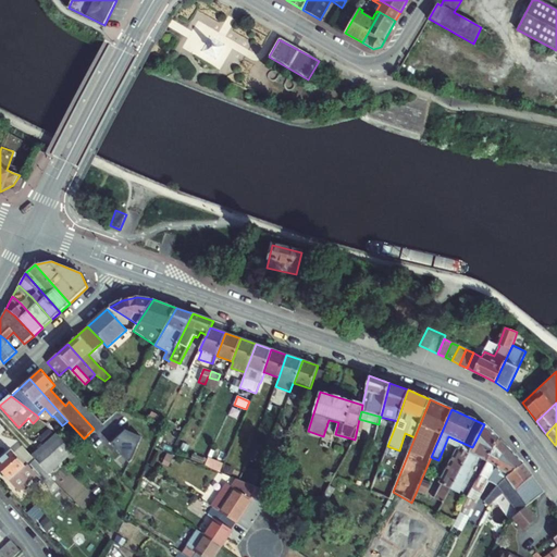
[(487,461),(498,438),(484,424),(450,489),(459,494),(479,456),(487,461)]
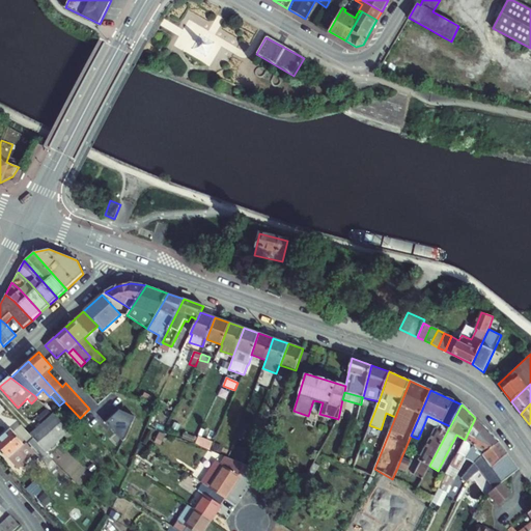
[(55,414),(48,408),(36,417),(43,424),(55,414)]
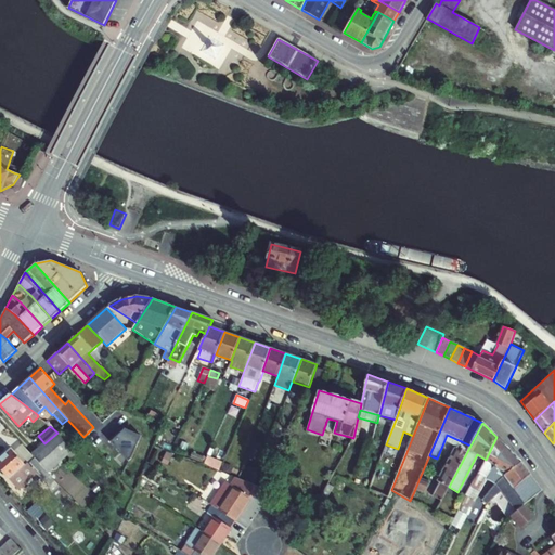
[(123,428),(110,441),(129,463),(131,460),(142,437),(123,428)]
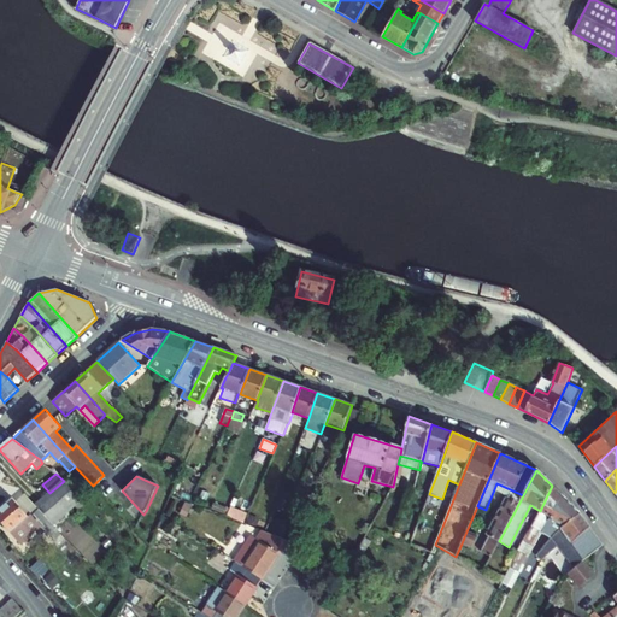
[(39,509),(53,526),(81,500),(64,481),(50,493),(35,506),(39,509)]
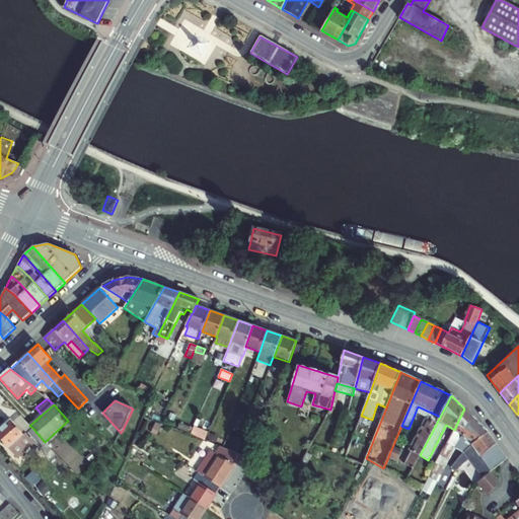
[(418,406),(416,412),(428,419),(437,423),(440,417),(418,406)]
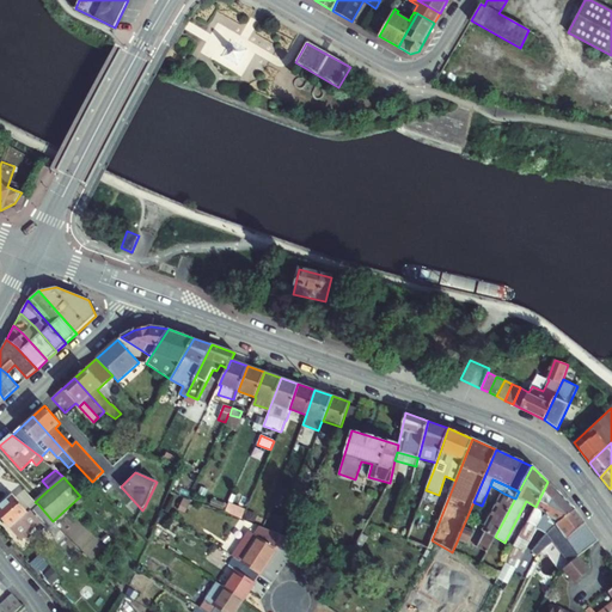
[(558,493),(548,482),(536,507),(506,562),(516,568),(530,542),(558,493)]
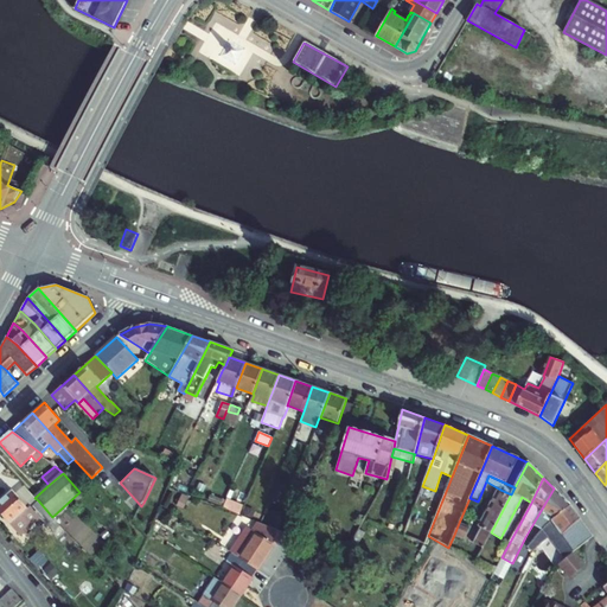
[(24,485),(14,493),(27,508),(30,505),(31,506),(38,500),(34,498),(24,485)]
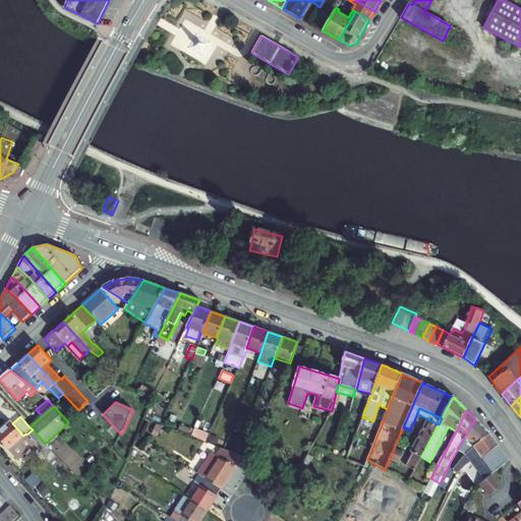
[(475,419),(451,461),(457,464),(459,462),(470,449),(489,433),(475,419)]
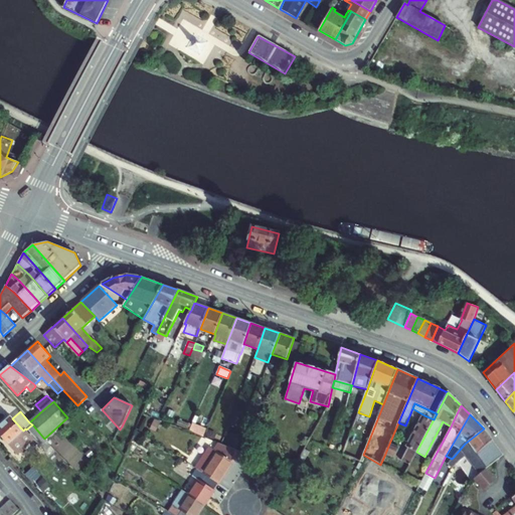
[(44,439),(32,424),(26,430),(25,428),(23,431),(12,418),(10,415),(0,424),(0,435),(17,455),(34,440),(45,452),(51,447),(45,441),(44,439)]
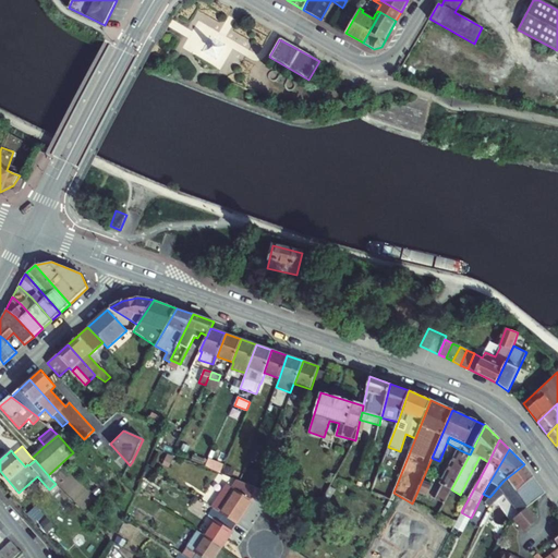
[(451,489),(470,455),(460,450),(457,451),(440,484),(443,485),(436,499),(445,504),(451,489)]
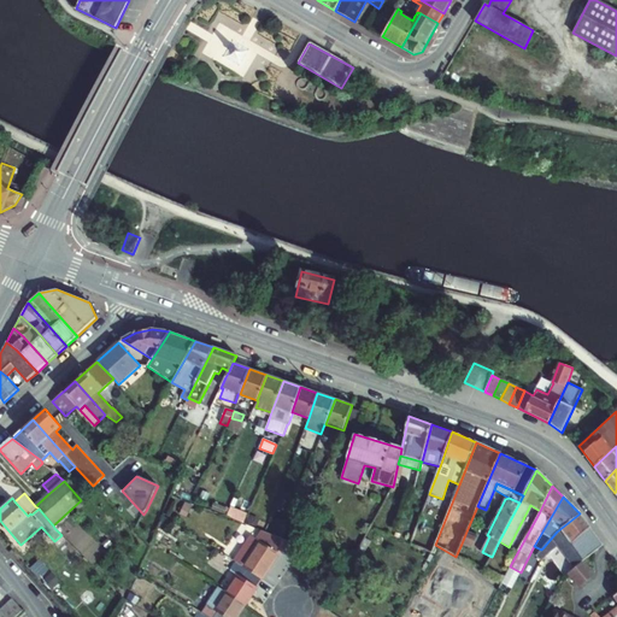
[(248,513),(230,506),(227,516),(244,523),(248,513)]
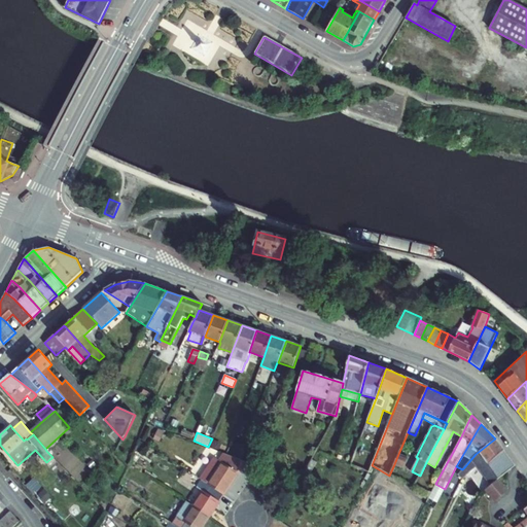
[(515,465),(495,438),(476,454),(464,467),(468,472),(477,465),(490,485),(498,479),(515,465)]
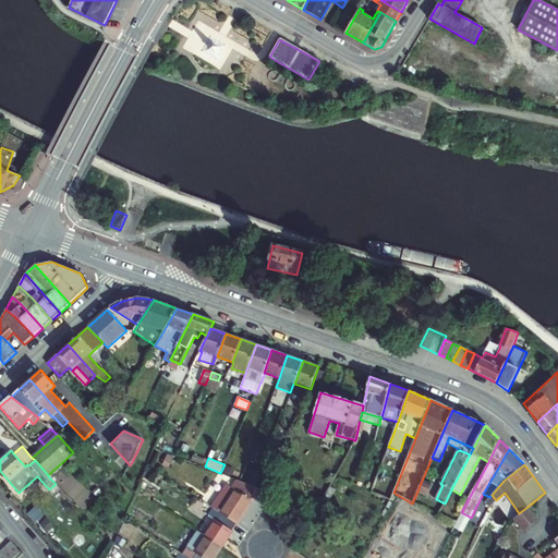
[(148,465),(144,477),(149,481),(156,471),(148,465)]
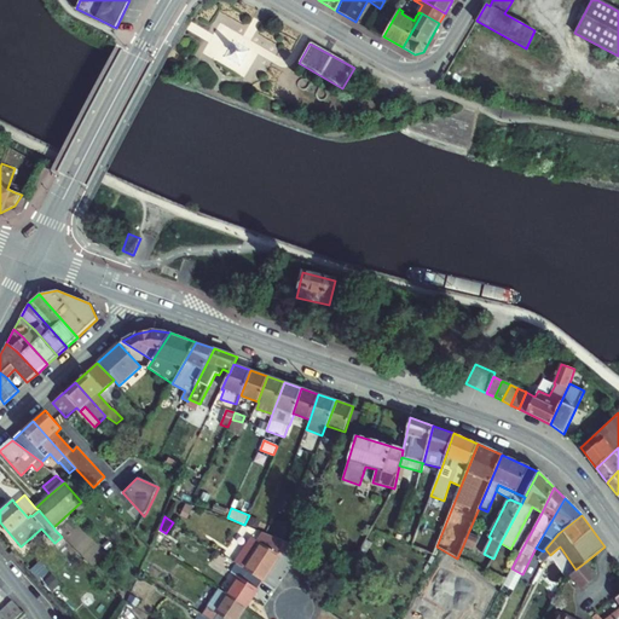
[(235,563),(236,563),(262,582),(281,555),(282,556),(290,544),(262,532),(256,541),(252,537),(235,563)]
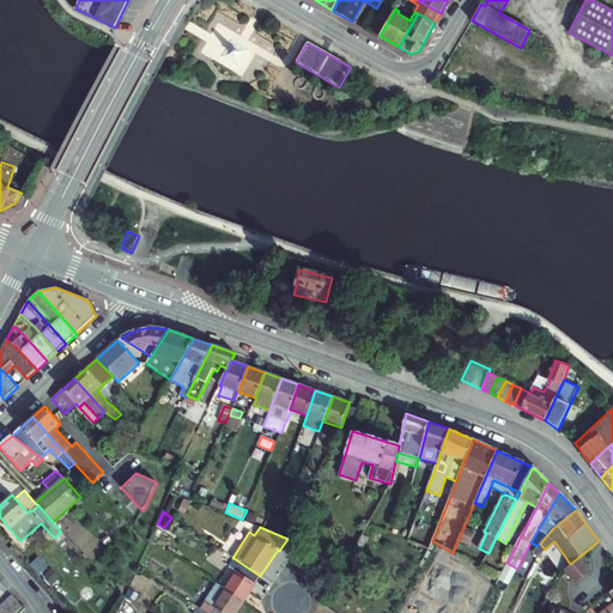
[(463,542),(469,545),(474,533),(463,528),(459,540),(463,542)]
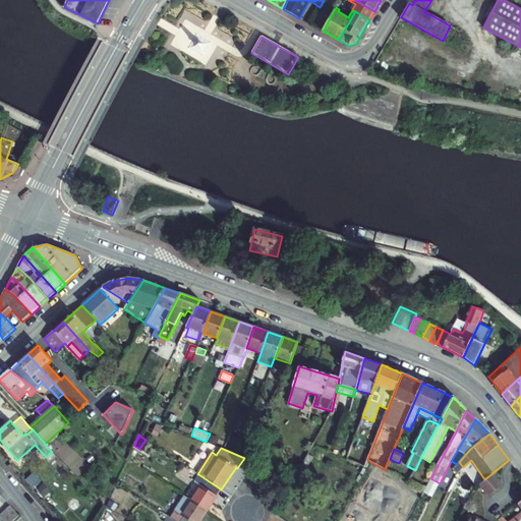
[(390,459),(385,470),(390,472),(394,461),(390,459)]
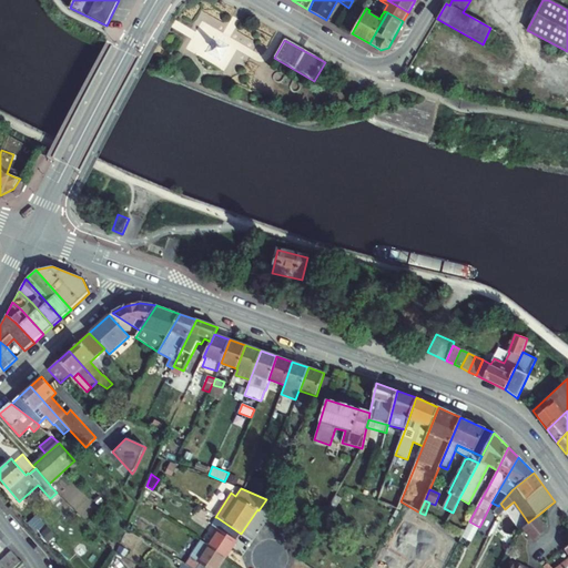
[(423,523),(399,510),(392,526),(415,538),(423,523)]
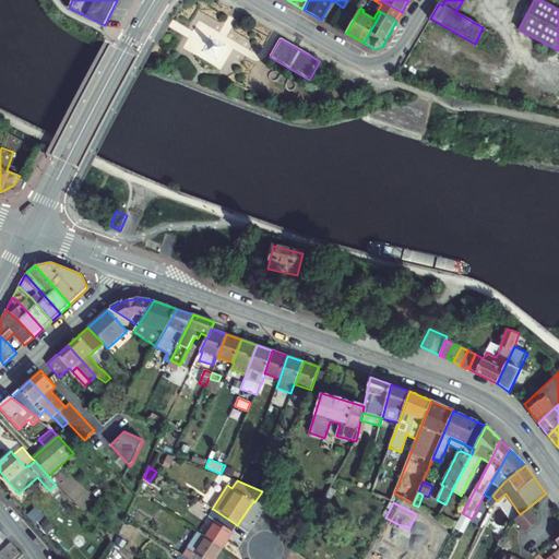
[(525,532),(538,521),(528,508),(520,514),(514,520),(525,532)]
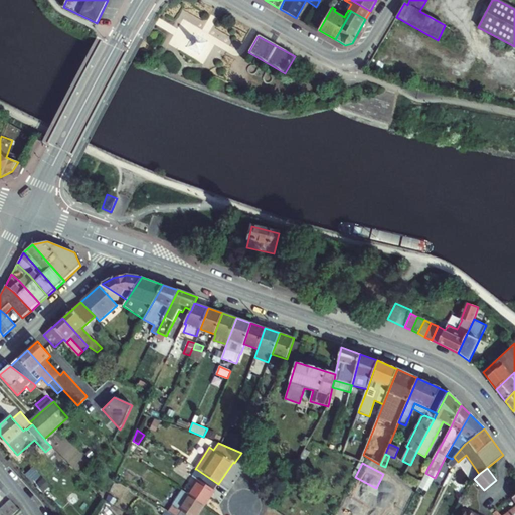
[(204,505),(218,484),(196,469),(192,476),(198,480),(189,494),(204,505)]
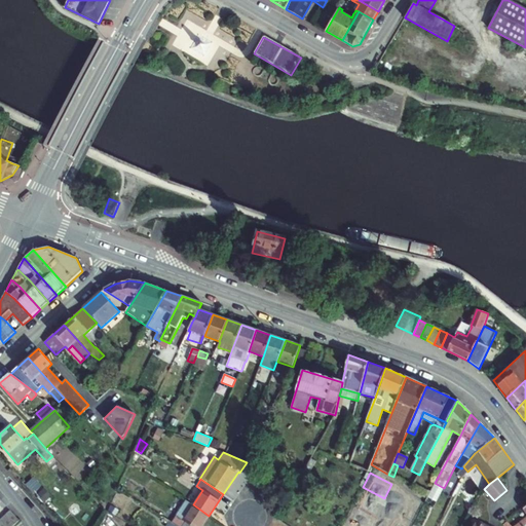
[(173,523),(177,525),(201,525),(209,516),(193,504),(186,500),(172,522),(173,523)]
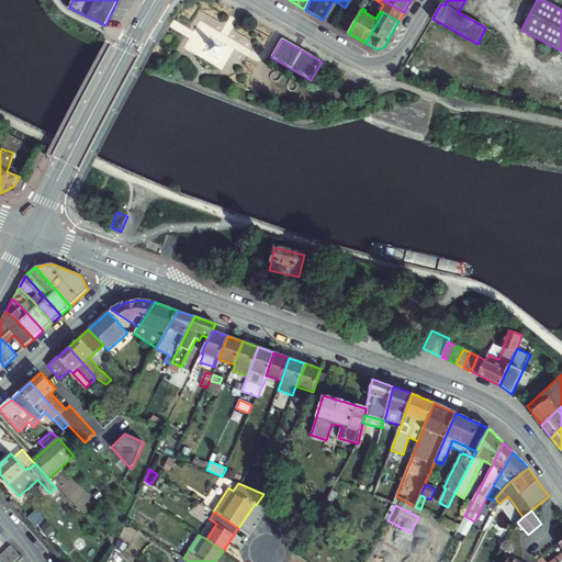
[(560,561),(561,561),(561,541),(560,543),(561,547),(561,552),(549,561),(560,561)]
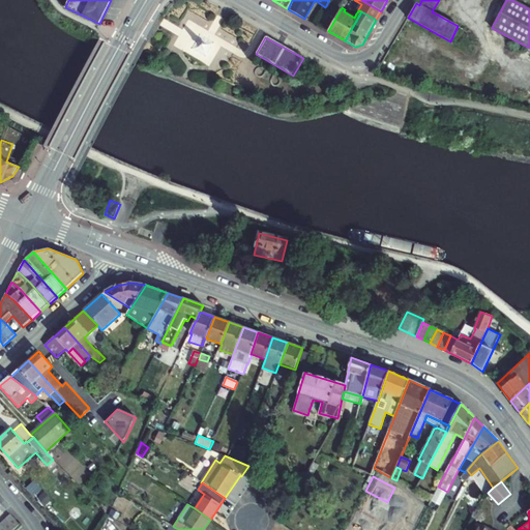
[(10,514),(5,519),(15,529),(20,525),(10,514)]
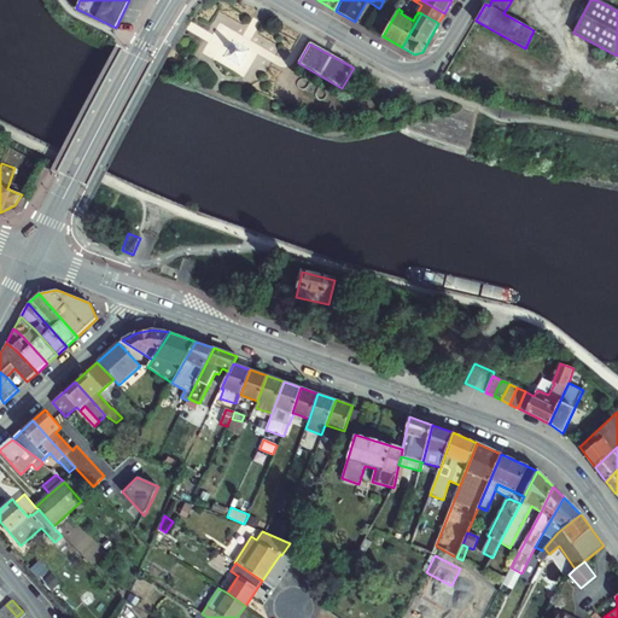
[(6,605),(0,610),(6,617),(16,617),(17,617),(6,605)]
